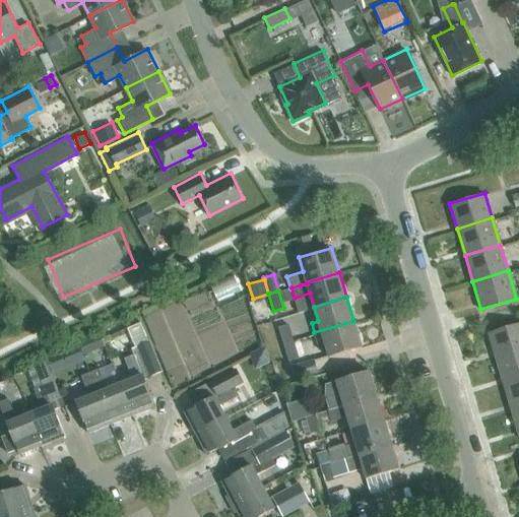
[(296,321),(277,326),(282,342),(293,339),(301,337),(296,321)]
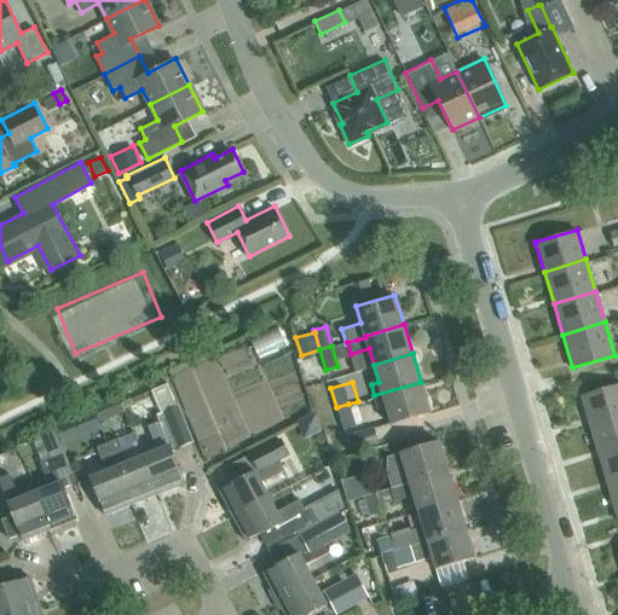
[(429,412),(421,382),(374,395),(377,407),(386,405),(391,423),(429,412)]
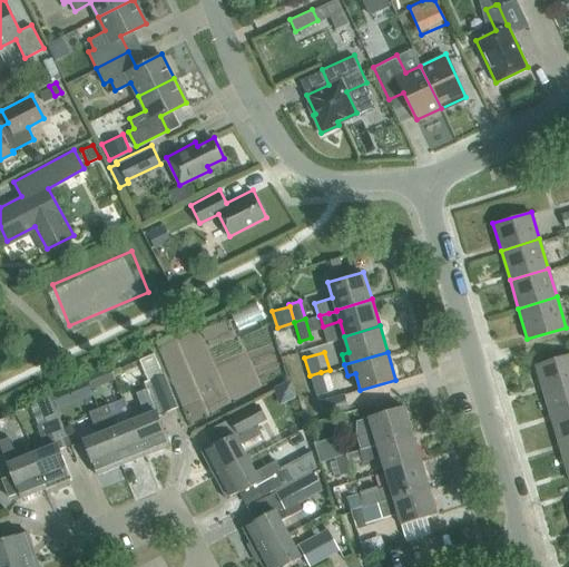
[(543,392),(568,384),(568,353),(535,364),(543,392)]
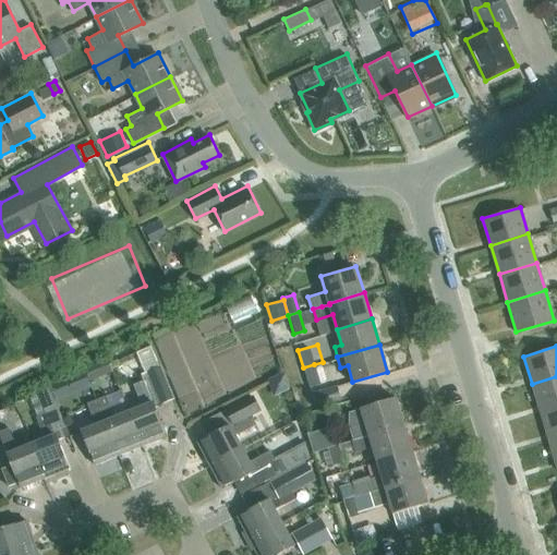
[(84,364),(89,378),(111,371),(106,356),(84,364)]
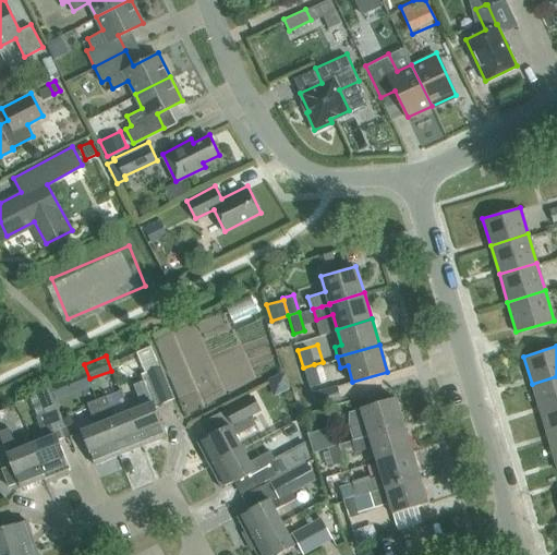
[(310,386),(319,383),(314,364),(303,368),(310,386)]
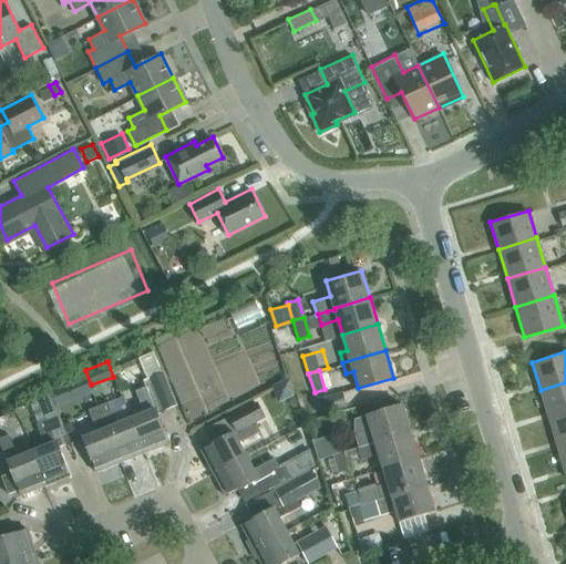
[(135,389),(144,411),(130,417),(144,452),(168,442),(156,412),(175,404),(162,371),(143,379),(145,386),(135,389)]
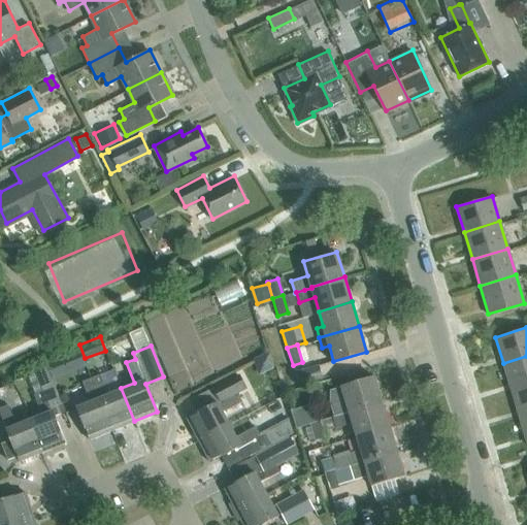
[(67,369),(85,363),(79,350),(62,356),(67,369)]
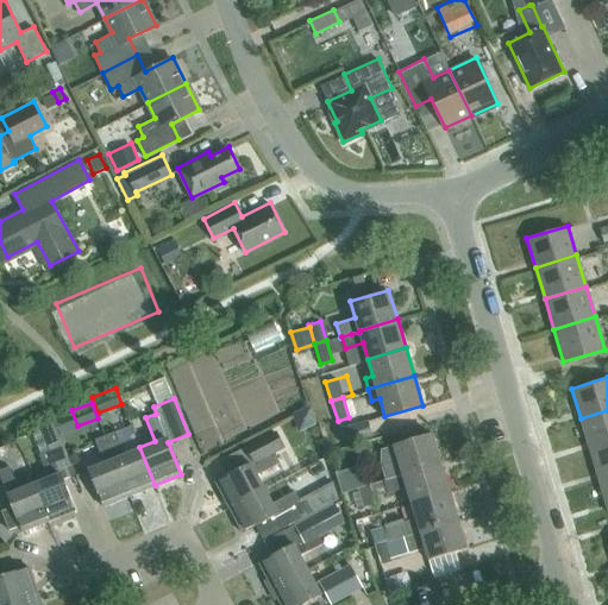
[(294,414),(299,430),(313,423),(309,407),(294,414)]
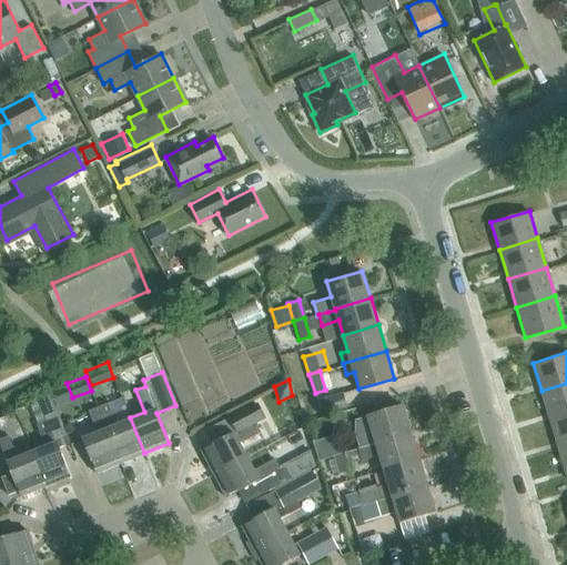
[(566,414),(566,383),(542,391),(550,420),(566,414)]
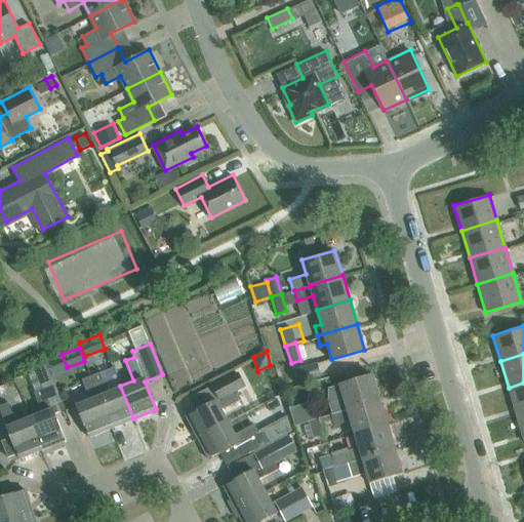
[(52,358),(46,360),(51,373),(57,371),(52,358)]
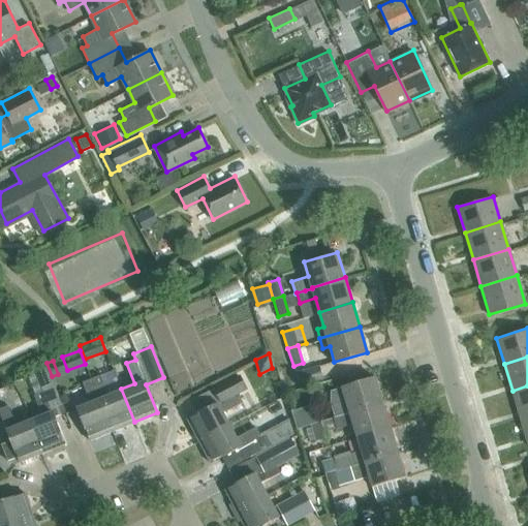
[(322,376),(318,364),(294,371),(299,383),(322,376)]
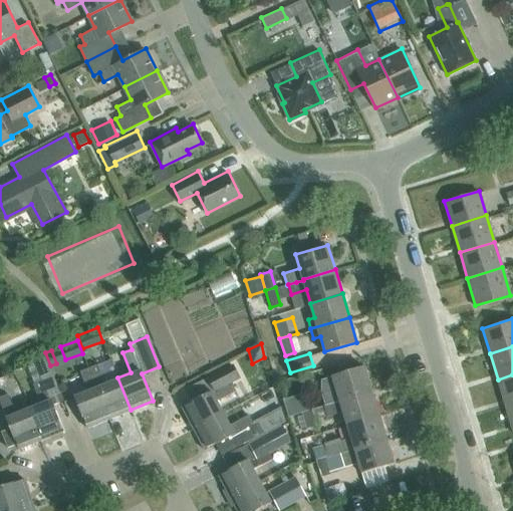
[(109,418),(131,410),(117,377),(105,382),(97,362),(88,366),(109,418)]
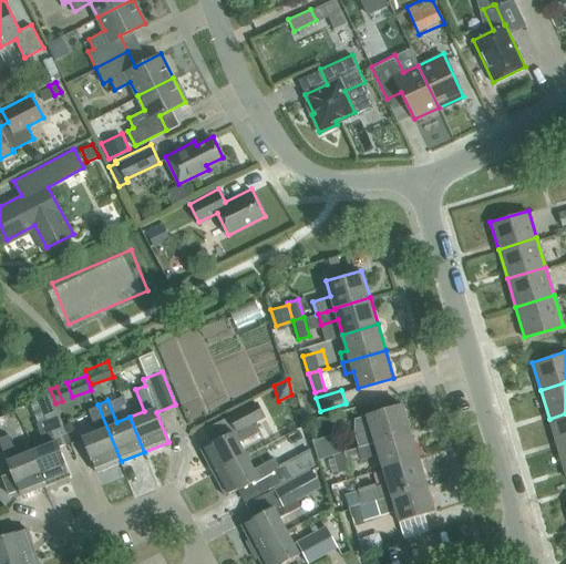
[(201,449),(213,472),(246,454),(239,441),(259,430),(255,420),(264,416),(256,401),(228,416),(236,430),(201,449)]
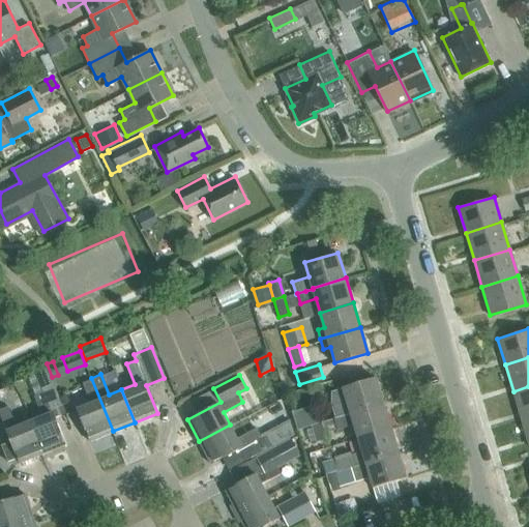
[(342,386),(347,402),(350,412),(383,402),(375,377),(342,386)]
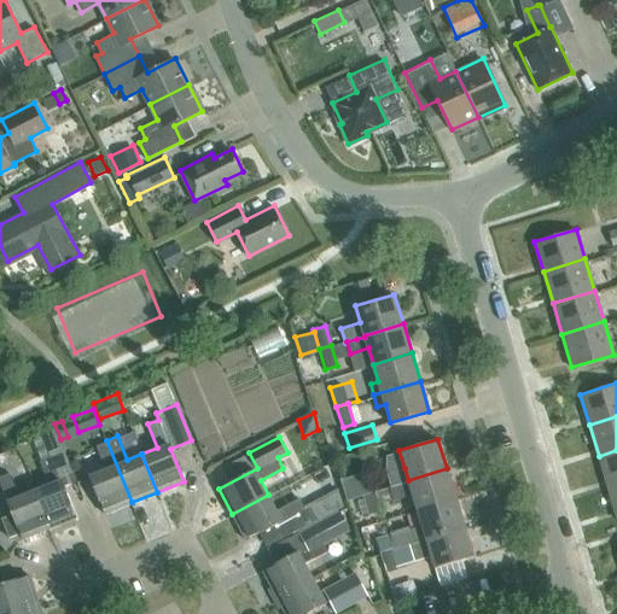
[(105,468),(89,475),(105,513),(132,502),(106,440),(95,445),(105,468)]
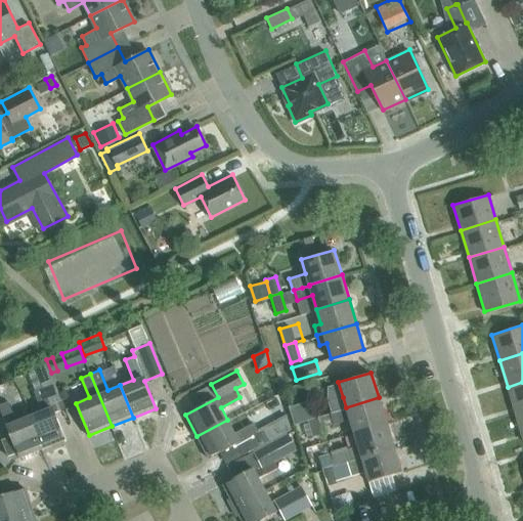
[(33,390),(41,410),(29,416),(42,447),(63,438),(50,403),(61,399),(52,377),(41,382),(42,386),(33,390)]
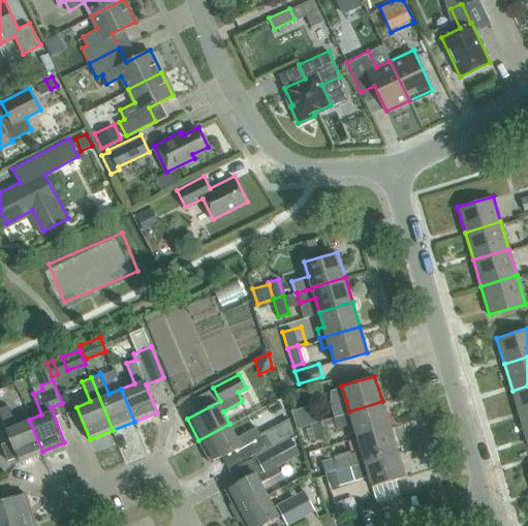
[(521,419),(527,415),(527,385),(513,391),(521,419)]
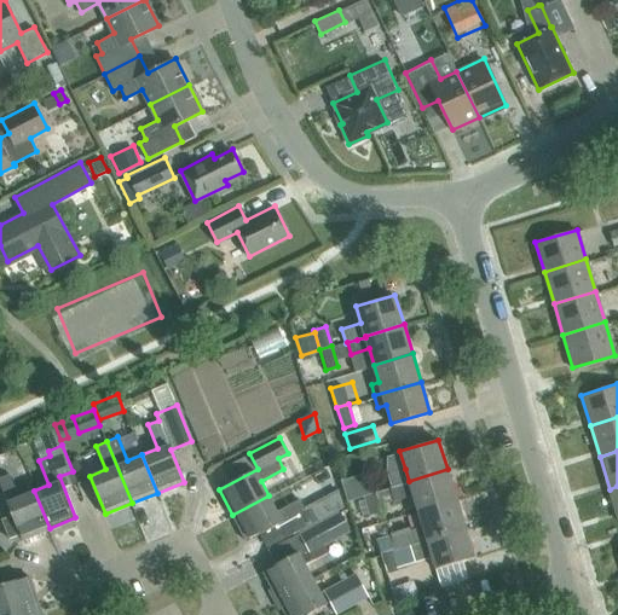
[(413,493),(417,510),(456,498),(448,469),(409,481),(403,482),(403,483),(390,487),(393,499),(413,493)]
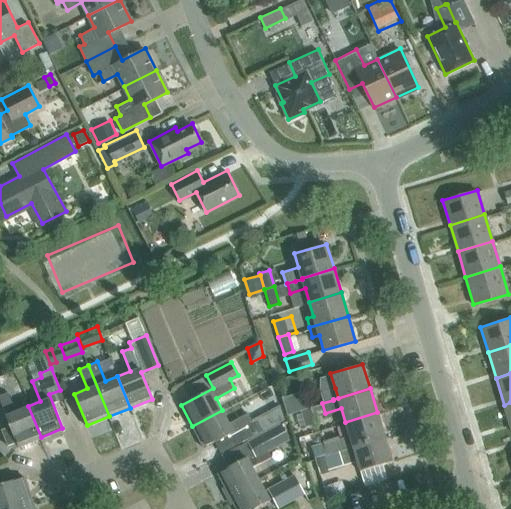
[(310,406),(305,390),(285,397),(290,413),(300,409),(310,406)]
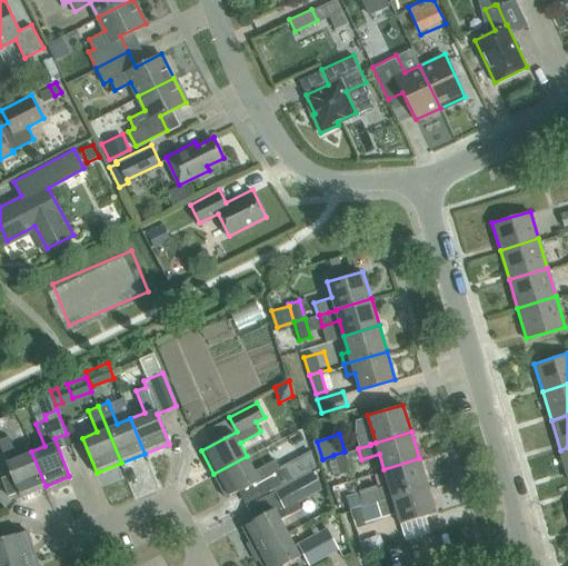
[(21,496),(46,486),(31,452),(18,457),(9,435),(0,438),(0,445),(11,473),(1,476),(8,494),(19,489),(21,496)]
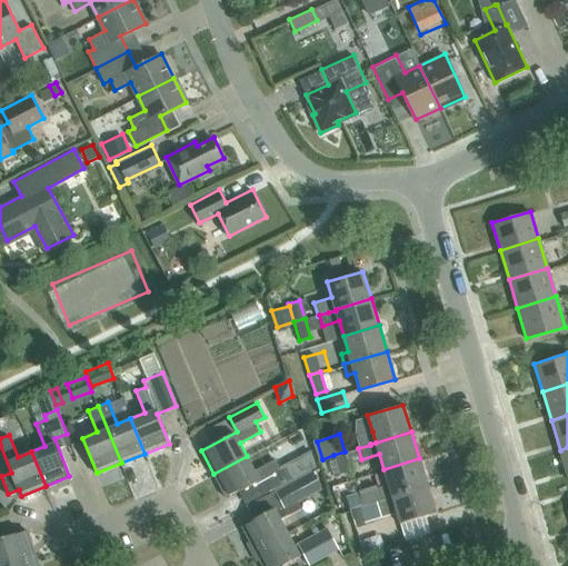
[(311,450),(286,464),(294,477),(316,465),(311,450)]
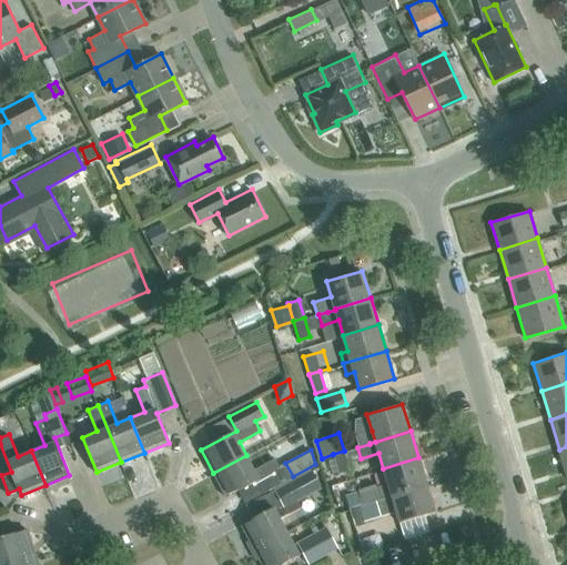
[(350,470),(344,451),(333,454),(338,473),(350,470)]
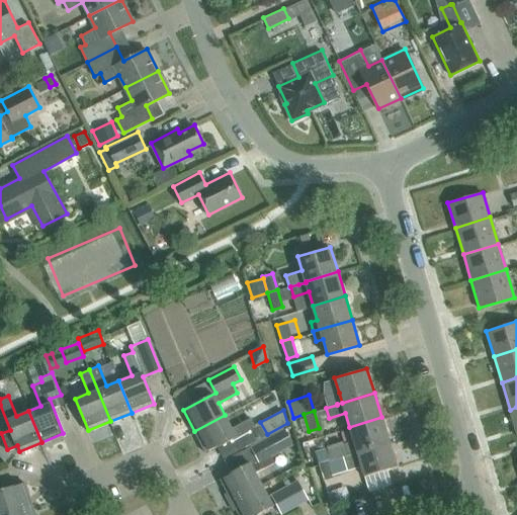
[(245,445),(267,434),(260,422),(255,425),(250,416),(231,426),(225,415),(194,431),(205,451),(239,434),(245,445)]
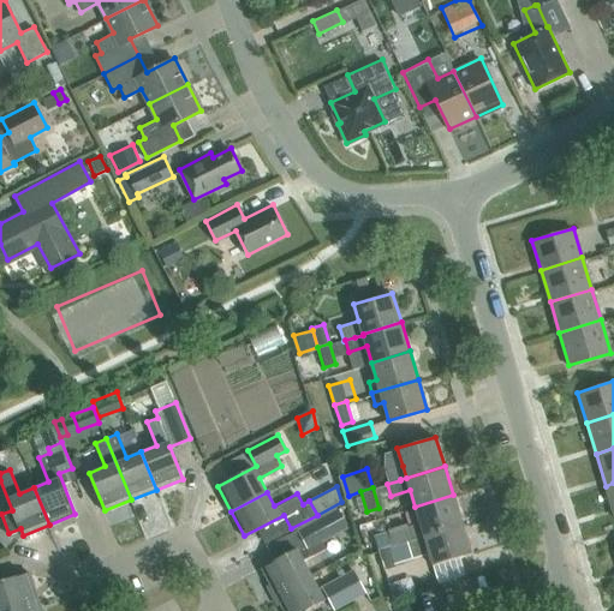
[(453,495),(415,507),(419,522),(388,532),(393,545),(415,538),(462,523),(453,495)]
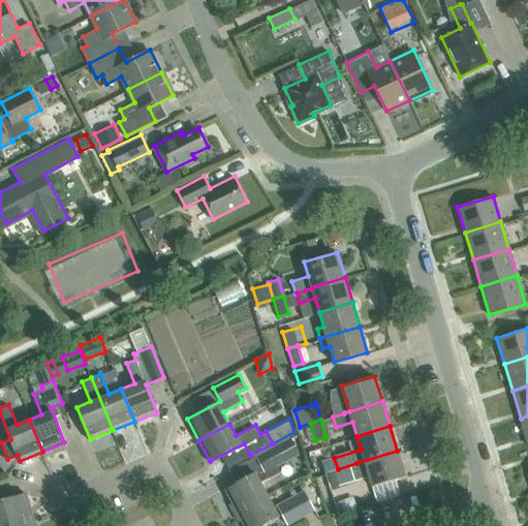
[(262,468),(224,489),(236,511),(267,494),(260,482),(280,471),(275,462),(297,451),(289,437),(255,456),(262,468)]
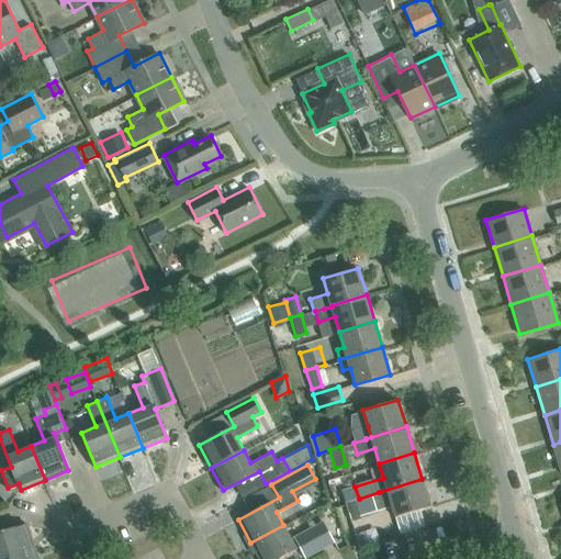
[(422,479),(379,492),(382,504),(391,502),(395,516),(430,505),(422,479)]
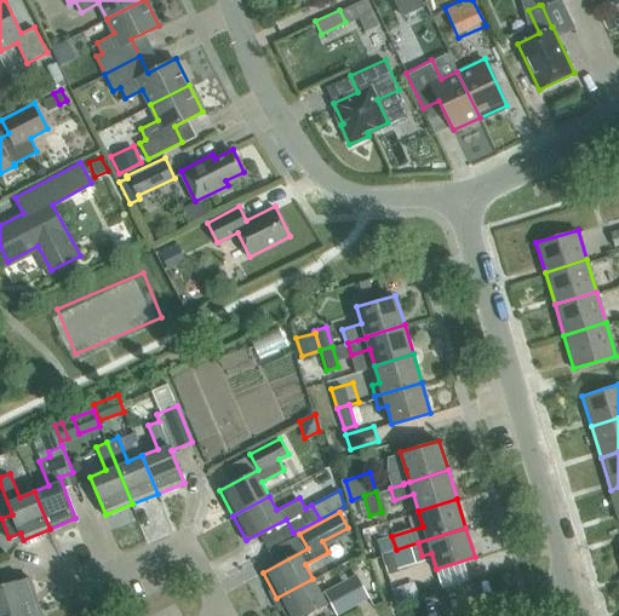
[(391,536),(377,541),(380,553),(394,550),(396,550),(391,536)]
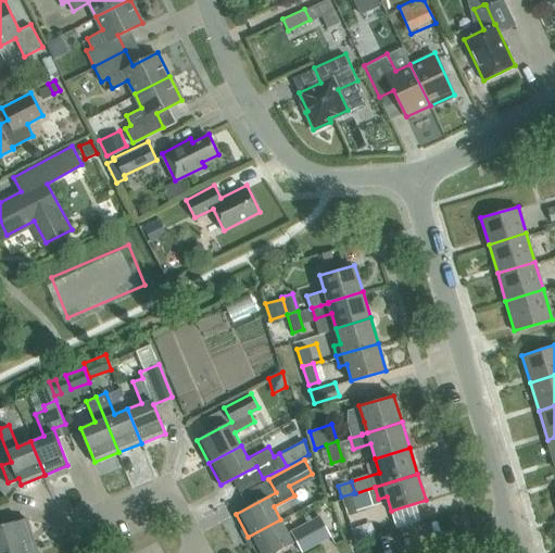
[(353,493),(341,497),(347,514),(358,512),(353,493)]
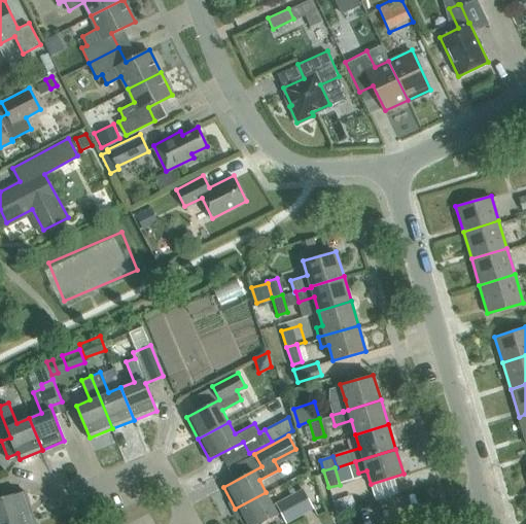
[(273,504),(266,492),(235,509),(243,523),(256,523),(280,512),(285,522),(313,507),(303,488),(273,504)]
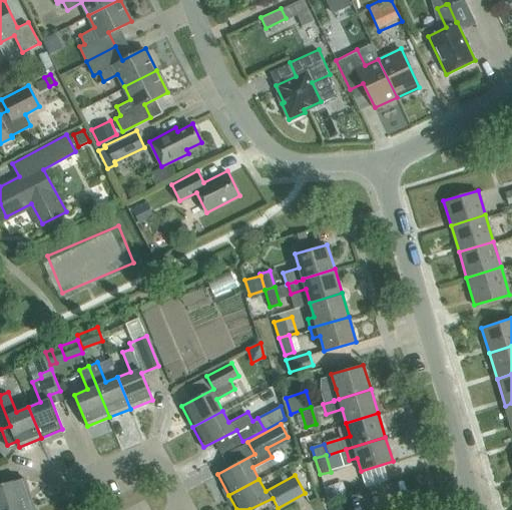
[(24,477),(0,485),(0,509),(32,499),(24,477)]
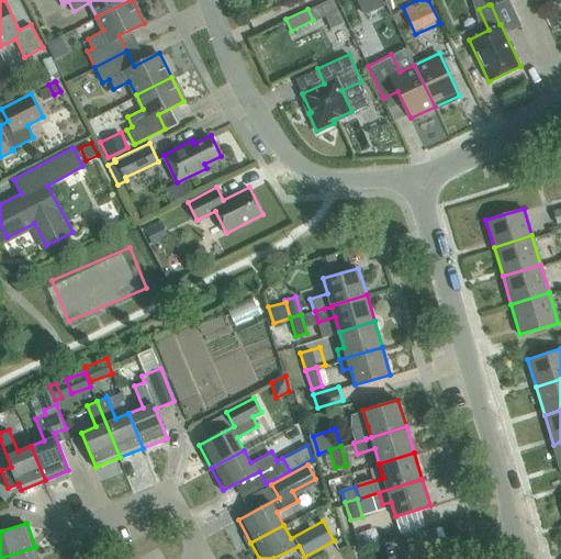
[(38,558),(35,547),(0,558),(38,558)]
